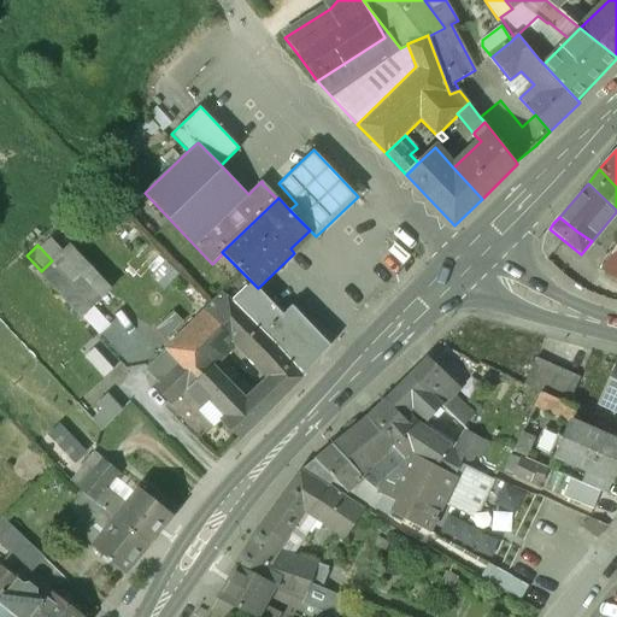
[(105,297),(63,251),(52,260),(41,271),(83,317),(105,297)]
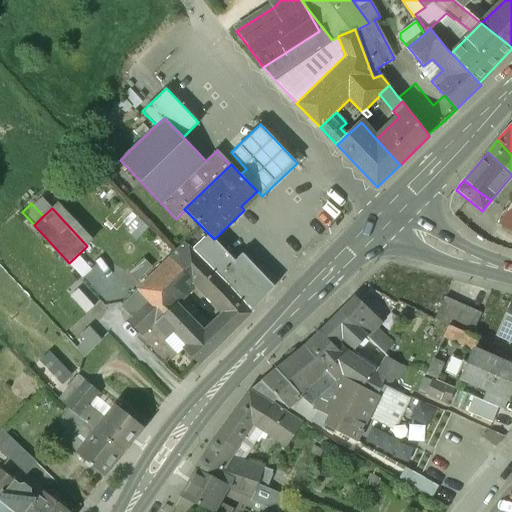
[(511,214),(508,212),(500,226),(508,230),(511,223),(511,214)]
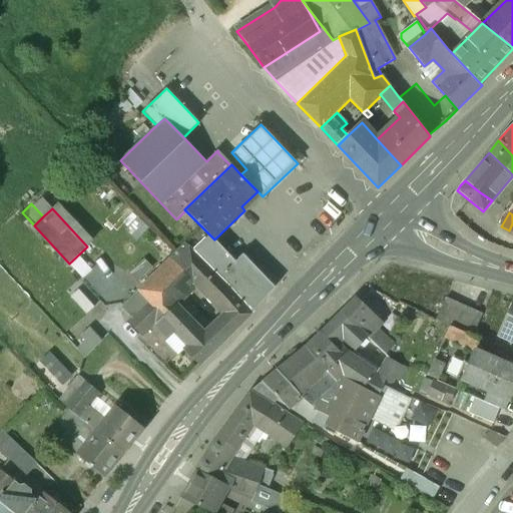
[(276,288),(242,254),(235,262),(214,239),(209,234),(193,250),(228,286),(253,312),(276,288)]
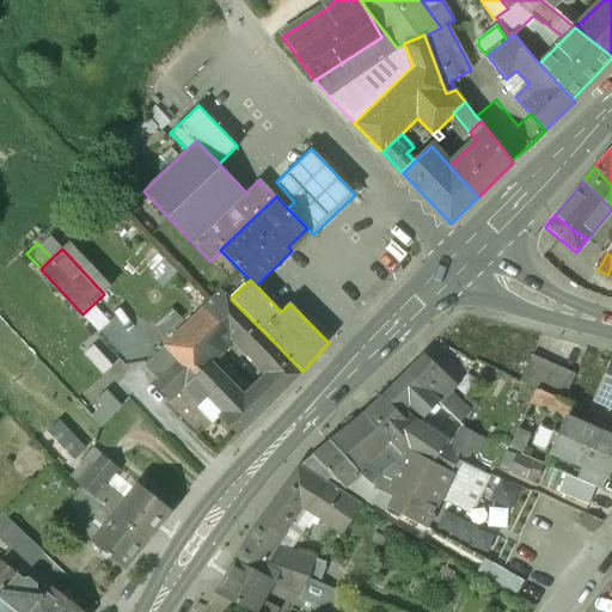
[(231,299),(222,291),(165,347),(179,361),(188,369),(195,378),(207,390),(222,377),(222,375),(210,365),(234,340),(252,357),(252,359),(273,341),(231,299)]
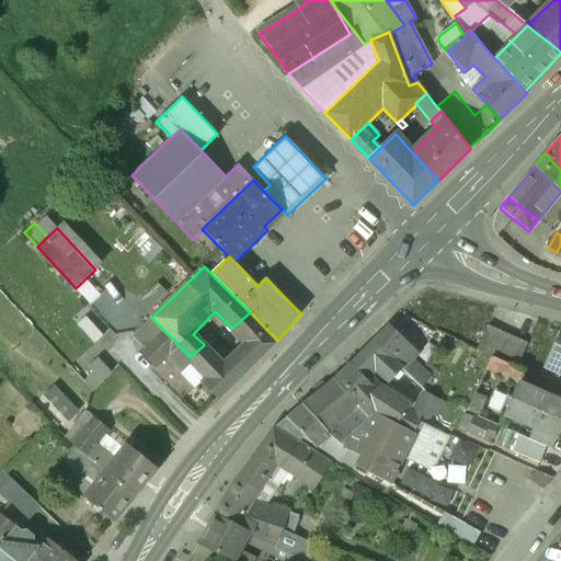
[(250,312),(231,329),(245,344),(232,356),(233,356),(247,371),(277,341),(250,312)]
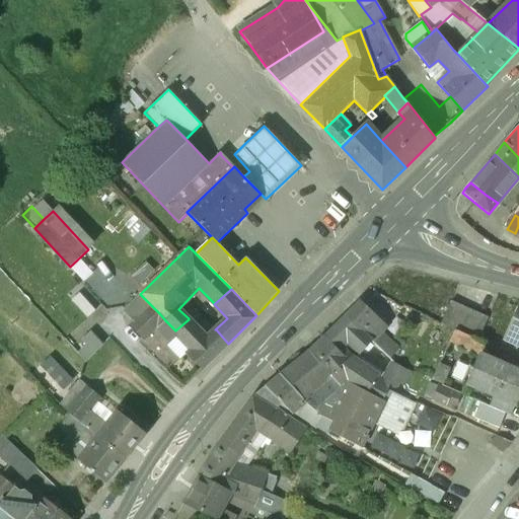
[(95,310),(79,293),(71,300),(87,318),(95,310)]
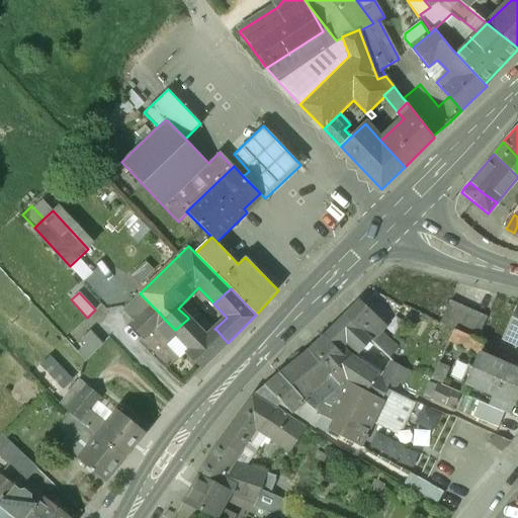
[(140,293),(122,311),(134,322),(142,314),(143,315),(152,306),(140,293)]
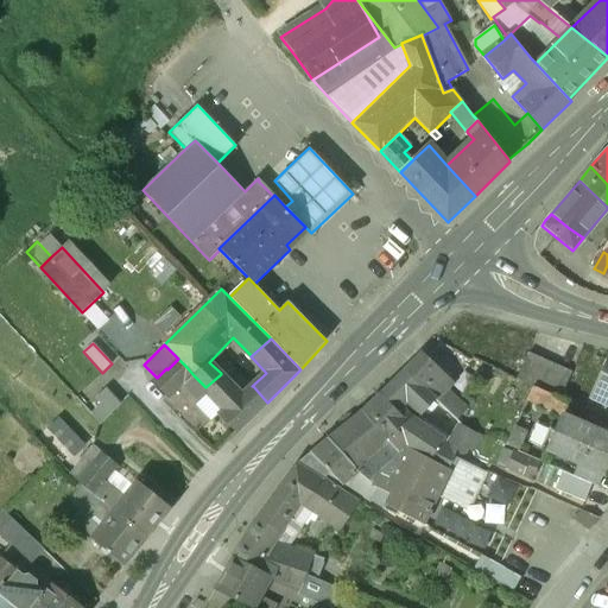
[(453,382),(420,354),(404,371),(423,388),(436,400),(445,390),(453,382)]
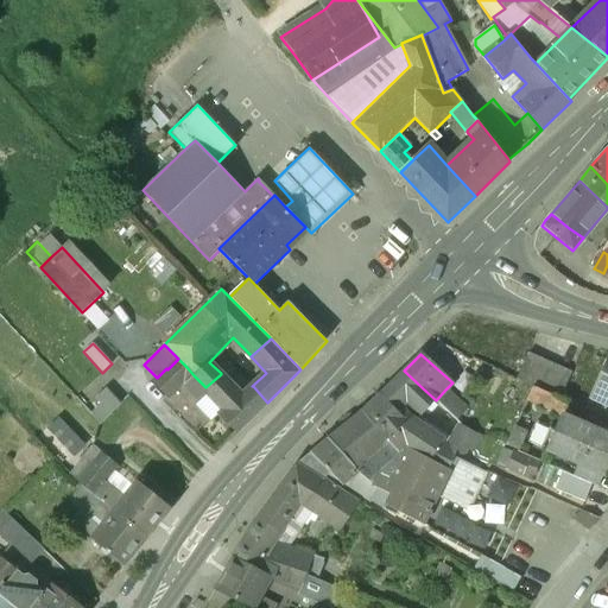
[(572,373),(529,354),(517,379),(533,387),(561,399),(572,373)]
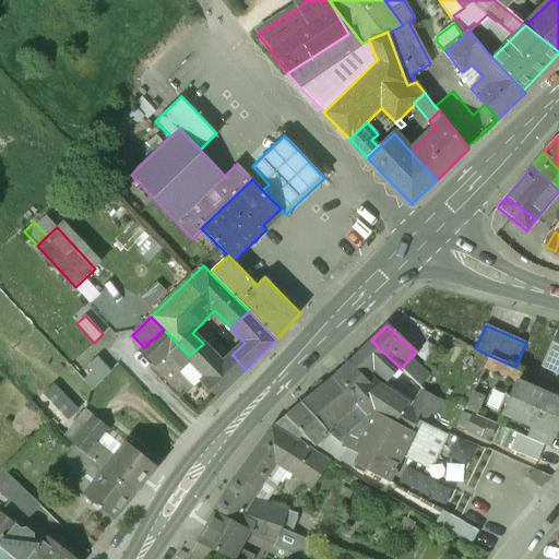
[(558,328),(543,365),(558,372),(558,328)]
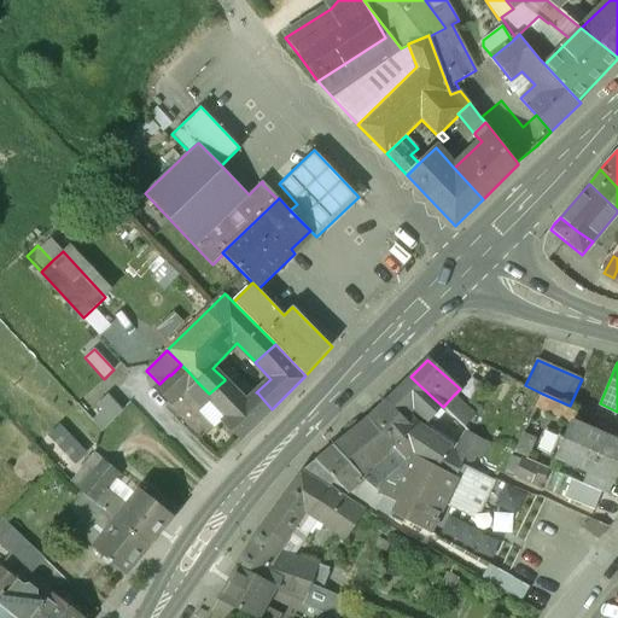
[(181,365),(170,375),(169,374),(159,384),(156,389),(170,404),(185,391),(179,384),(190,373),(181,365)]
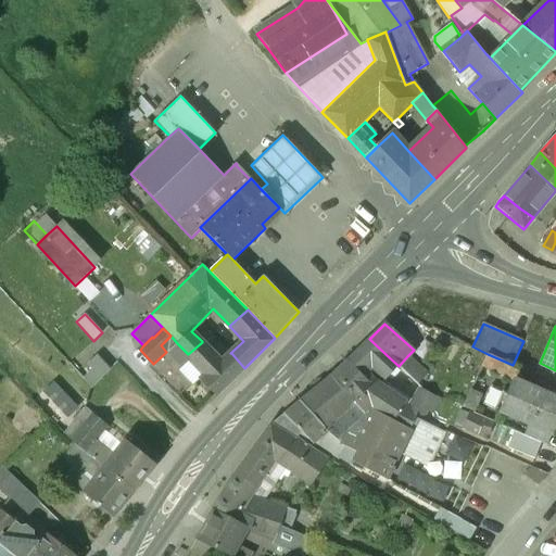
[(171,336),(161,345),(166,352),(167,353),(167,352),(168,352),(177,343),(171,336)]
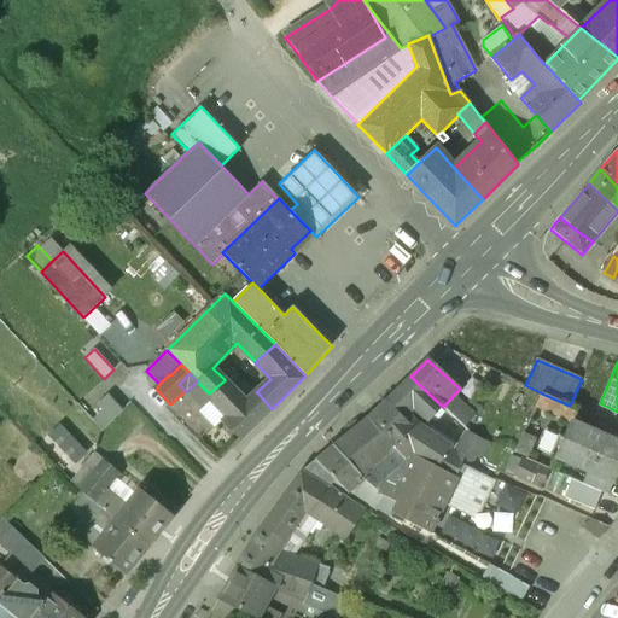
[(410,377),(386,401),(403,418),(407,415),(430,395),(410,377)]
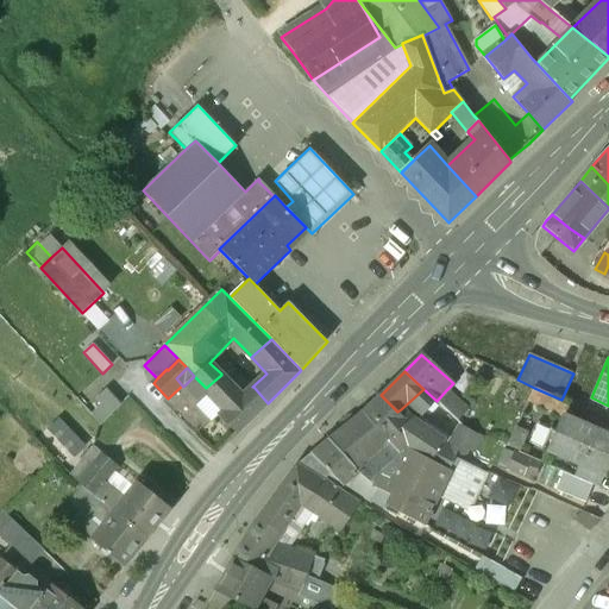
[(243,396),(221,375),(206,388),(194,376),(184,385),(200,402),(207,395),(223,412),(218,416),(237,434),(268,403),(253,387),(243,396)]
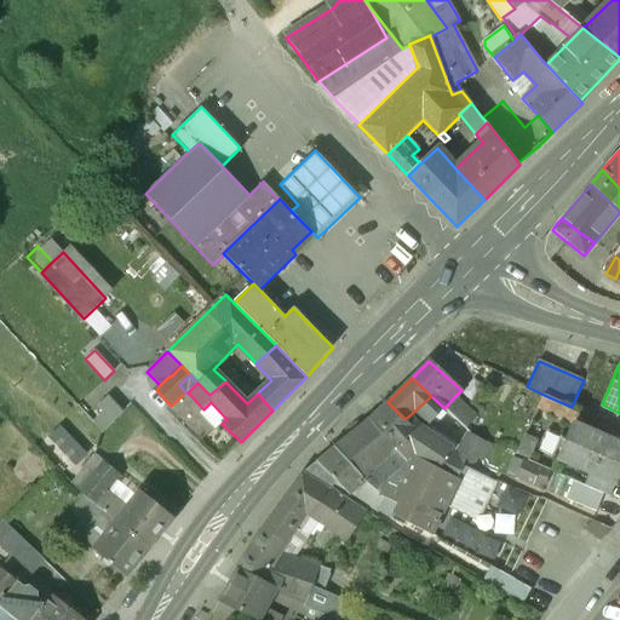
[(572,407),(544,395),(538,408),(573,424),(579,409),(572,407)]
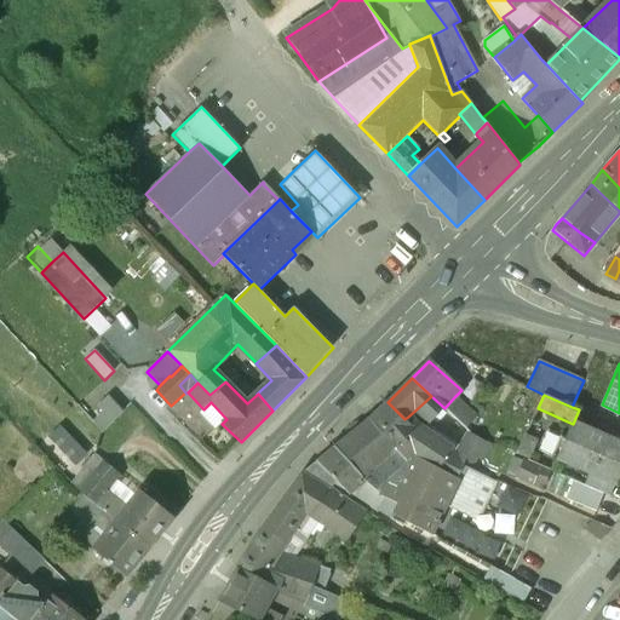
[(122,412),(108,396),(97,406),(102,411),(92,423),(103,434),(122,412)]
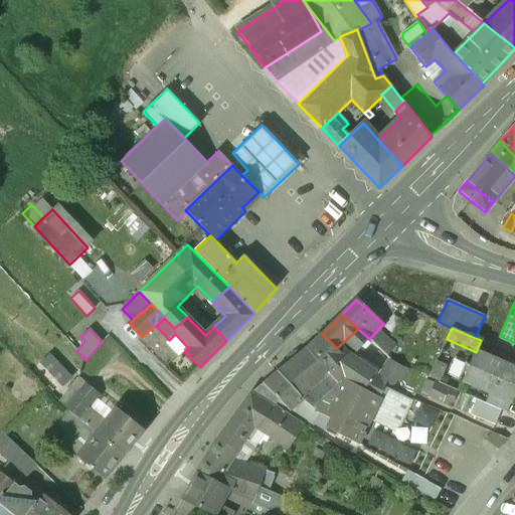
[(358,329),(339,346),(347,355),(351,359),(352,357),(369,339),(358,329)]
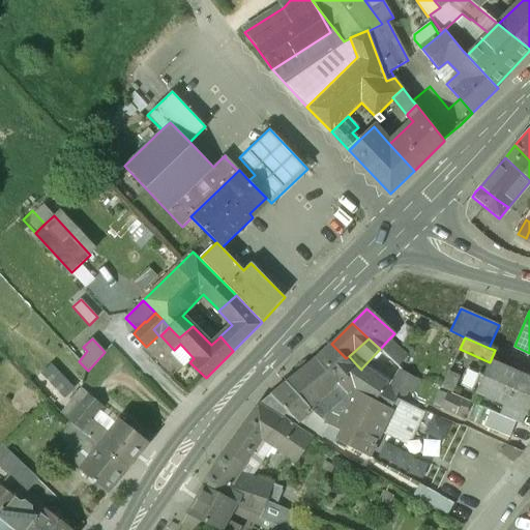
[(388,340),(380,349),(399,366),(407,356),(388,340)]
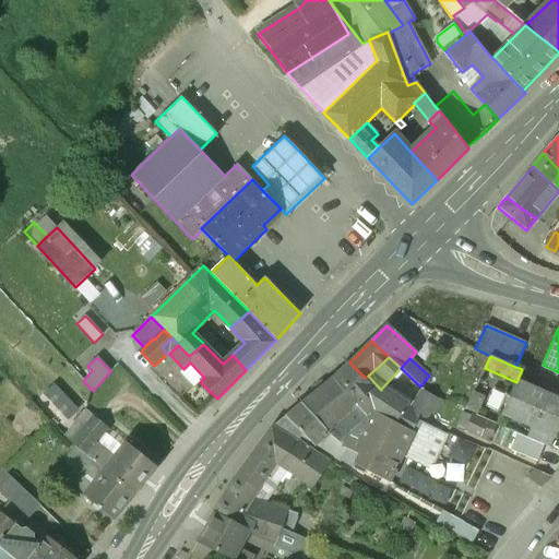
[(330,380),(301,403),(316,420),(328,431),(343,445),(343,447),(348,450),(360,455),(354,468),(364,474),(366,471),(389,483),(402,455),(413,432),(359,403),(377,385),(368,376),(365,378),(349,363),(330,380)]
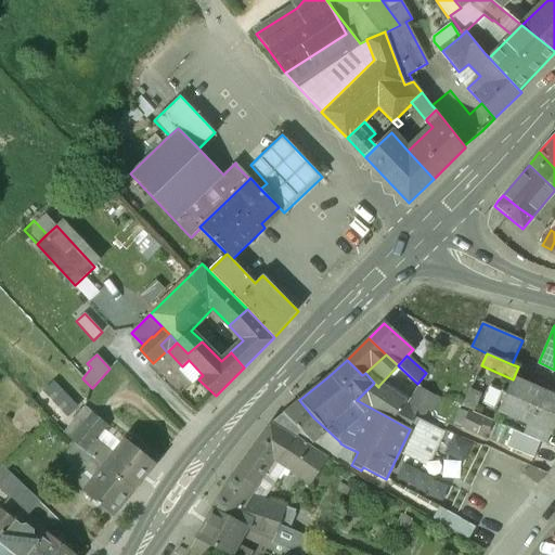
[(55,421),(75,401),(53,378),(34,398),(55,421)]
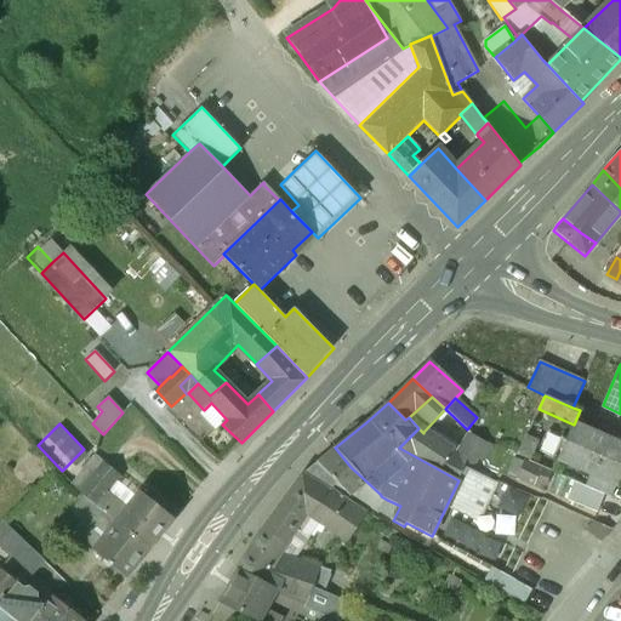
[(620,474),(620,444),(574,425),(568,440),(559,460),(591,473),(616,485),(620,474)]
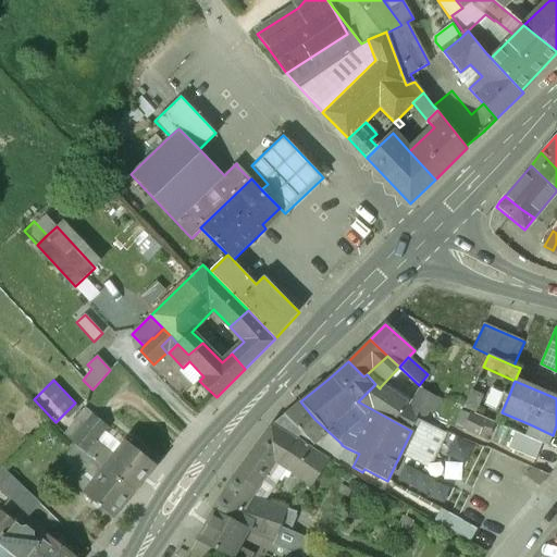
[(411,407),(381,386),(380,388),(375,384),(358,401),(411,431),(417,419),(421,421),(425,410),(419,405),(426,392),(422,388),(411,407)]
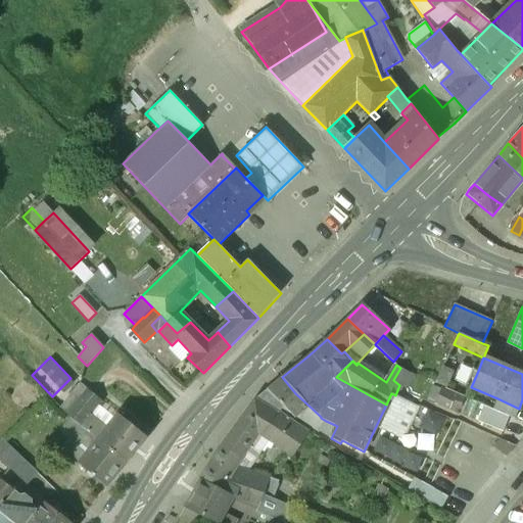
[(443,366),(435,383),(466,397),(468,391),(448,382),(454,371),(443,366)]
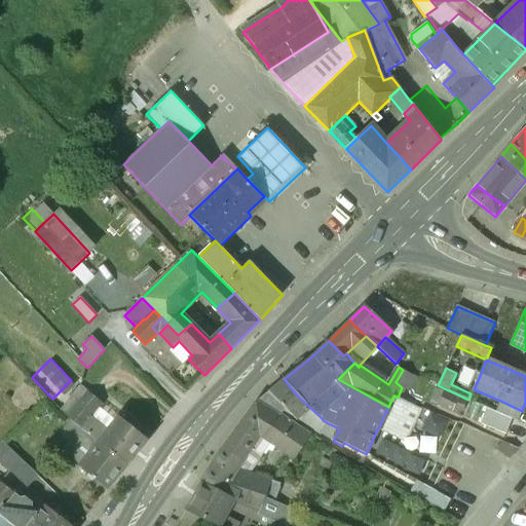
[(414,376),(403,370),(396,382),(402,387),(406,389),(414,376)]
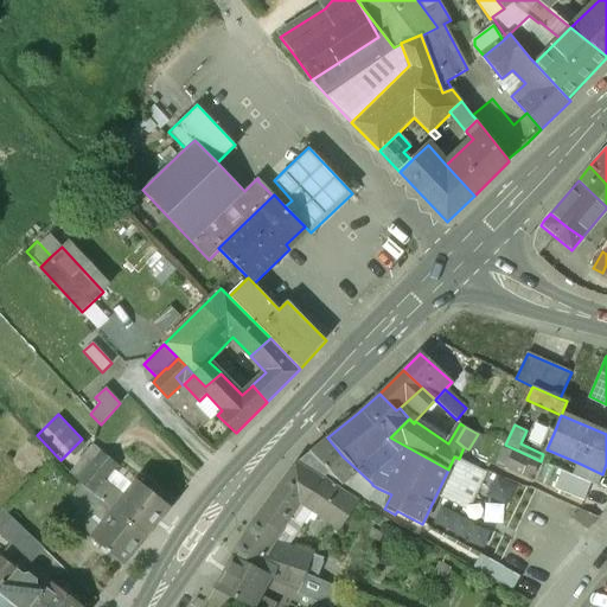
[(549,428),(541,447),(547,449),(555,430),(549,428)]
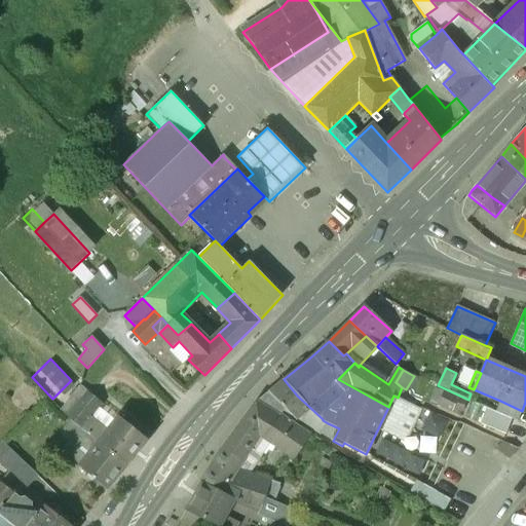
[(284,379),(256,402),(290,422),(295,418),(296,419),(297,418),(308,406),(297,396),(284,379)]
